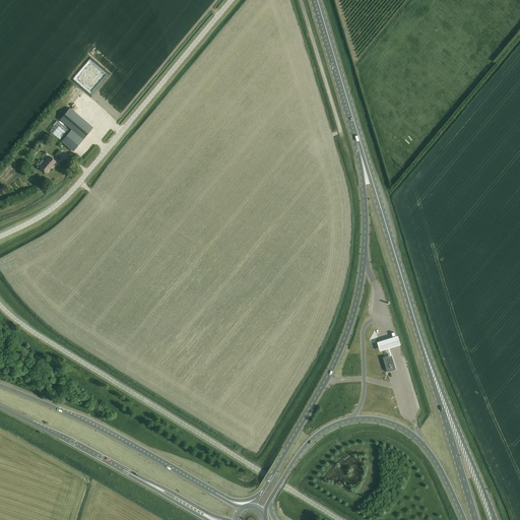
[(73,79),(90,94),(107,74),(89,60),(73,79)]
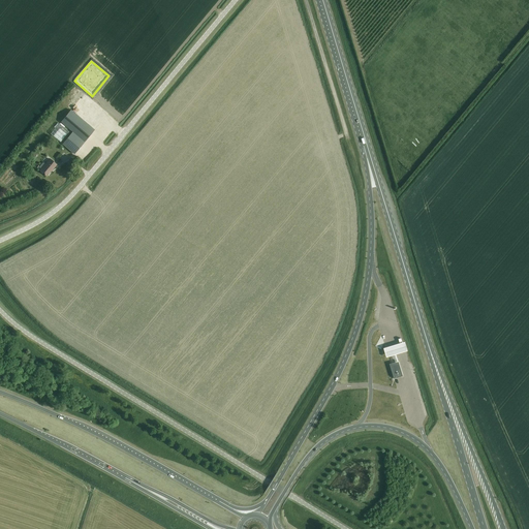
[(61,122),(72,132),(62,145),(74,154),(94,130),(71,111),(61,122)]
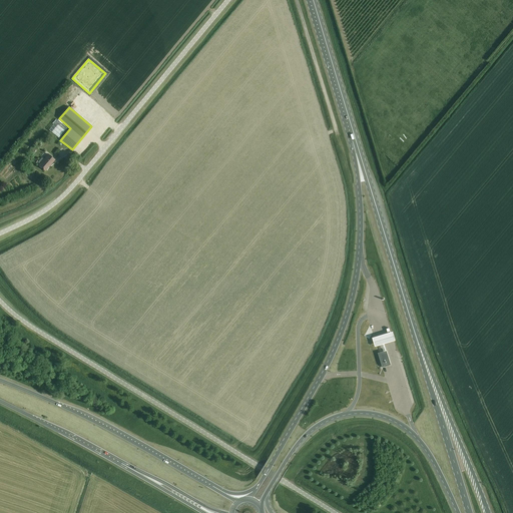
[(57,119),(48,130),(58,138),(67,127),(57,119)]
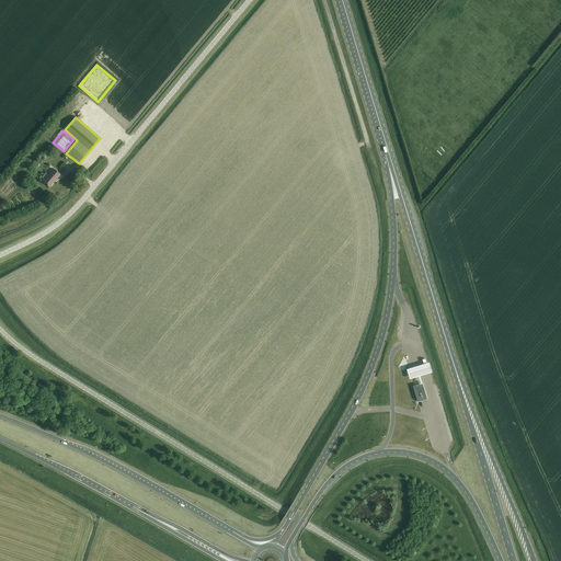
[(44,175),(54,163),(52,161),(41,173),(44,175)]
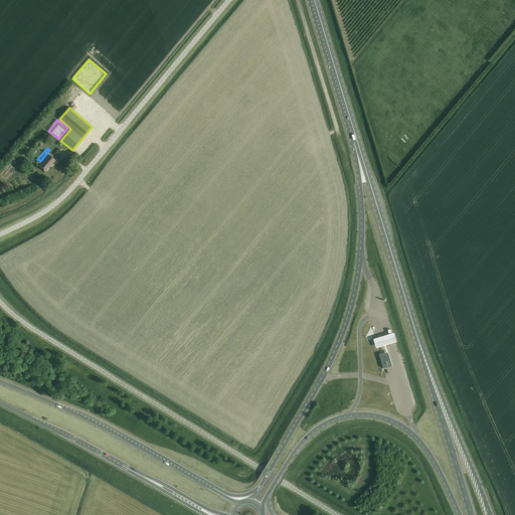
[(39,167),(45,172),(55,161),(48,155),(39,167)]
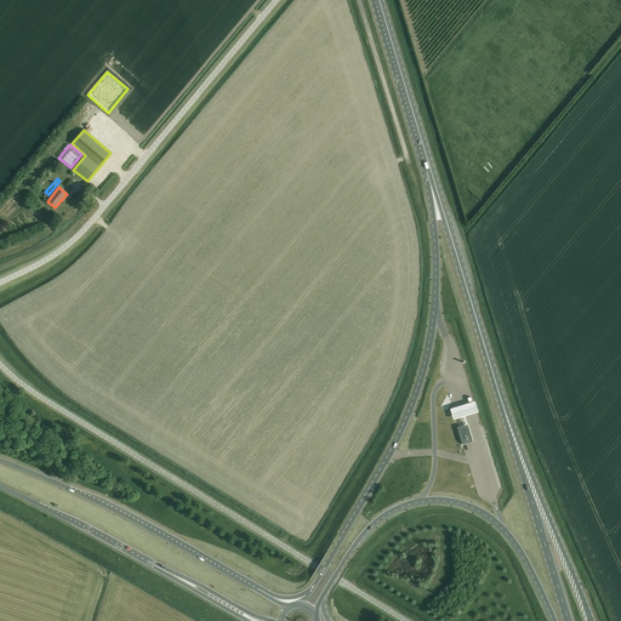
[(479,412),(476,402),(450,410),(454,421),(462,419),(465,426),(468,426),(467,425),(468,423),(466,417),(479,412)]
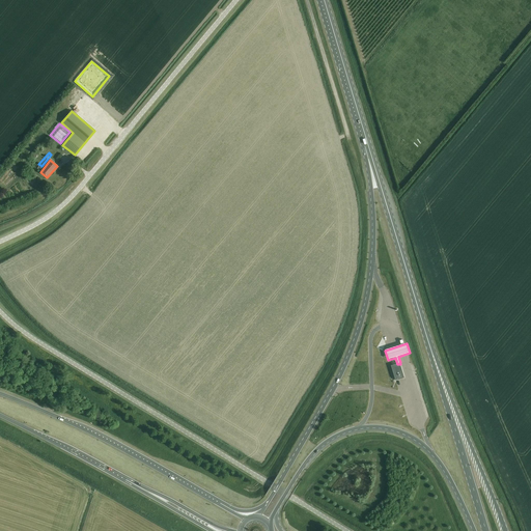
[(391,365),(395,380),(404,378),(400,362),(399,363),(400,364),(392,366),(391,365)]
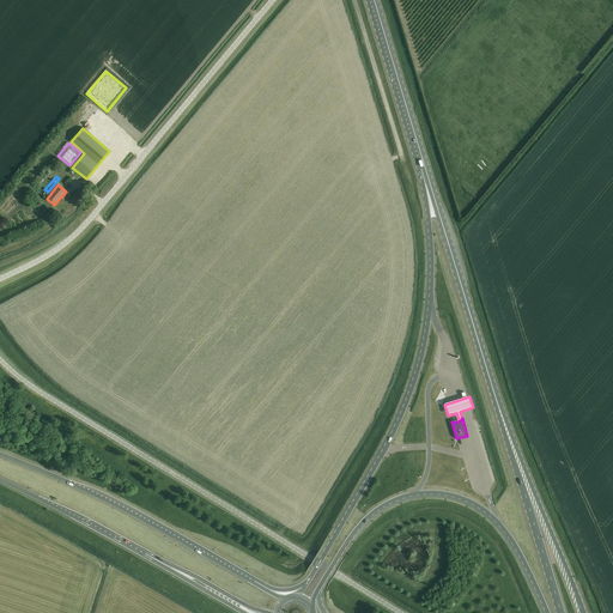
All buildings are outlined.
